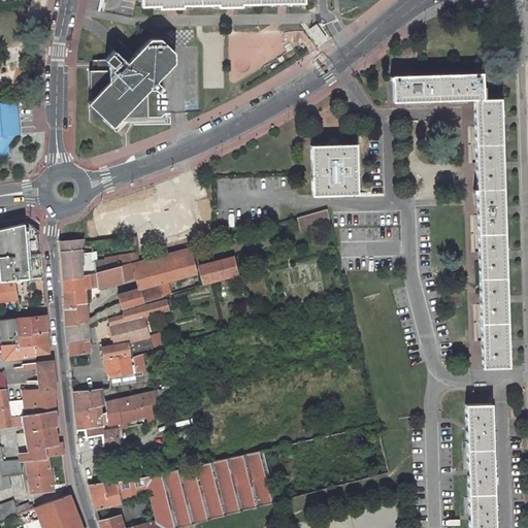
[(144,0),(144,7),(167,7),(167,9),(187,8),(187,7),(222,6),(222,8),(244,7),(244,6),(308,4),(307,0),(144,0)]
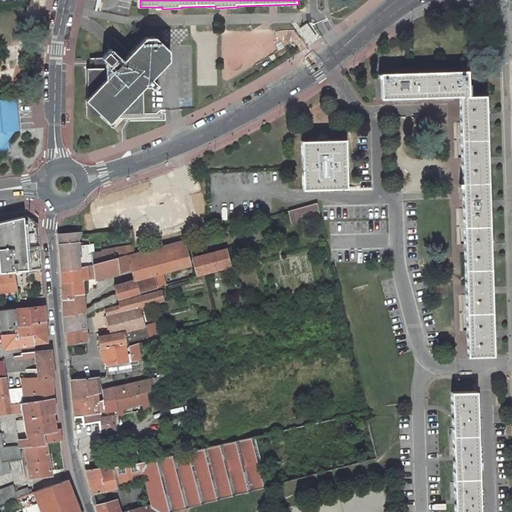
[(83,98),(87,102),(87,113),(98,113),(104,119),(113,113),(141,113),(141,83),(145,83),(152,89),(156,85),(149,78),(167,61),(167,51),(153,37),(145,37),(122,60),(110,48),(101,57),(95,57),(94,67),(87,67),(87,94),(83,98)]
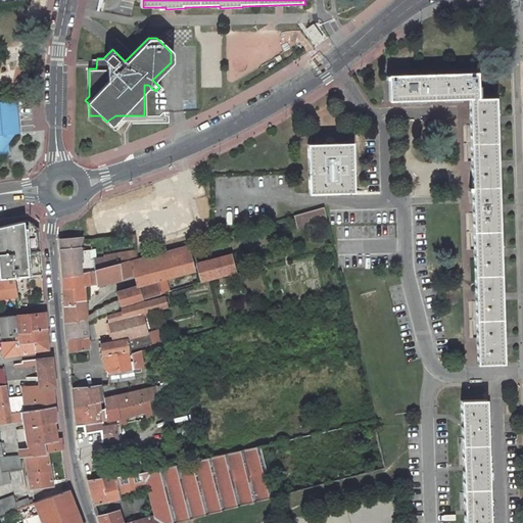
[(479,72),(390,74),(390,99),(471,98),(472,171),(473,187),(473,191),(473,204),(474,259),(476,291),(477,364),(504,364),(504,344),(503,336),(503,299),(503,296),(503,293),(502,257),(501,253),(501,249),(500,216),(500,210),(500,204),(500,169),(498,163),(498,160),(497,123),(497,120),(497,116),(497,97),(480,97),(479,72)]
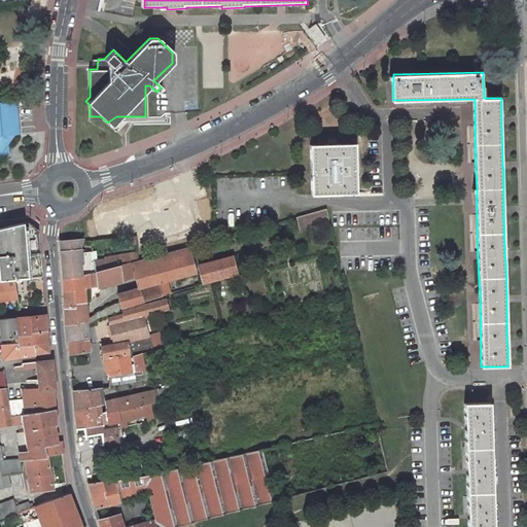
[(7,106),(8,120),(18,119),(16,105),(7,106)]
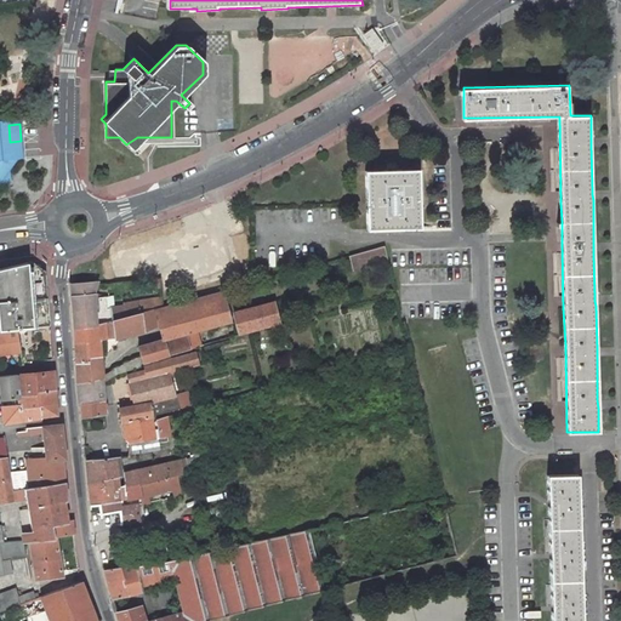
[(0,184),(20,161),(23,160),(21,141),(10,142),(9,125),(0,125),(0,184)]
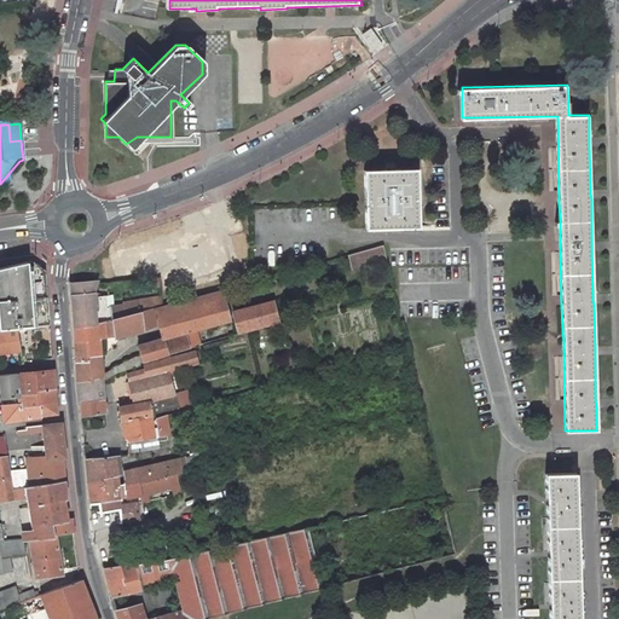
[(422,163),(369,165),(370,224),(423,223),(422,163)]
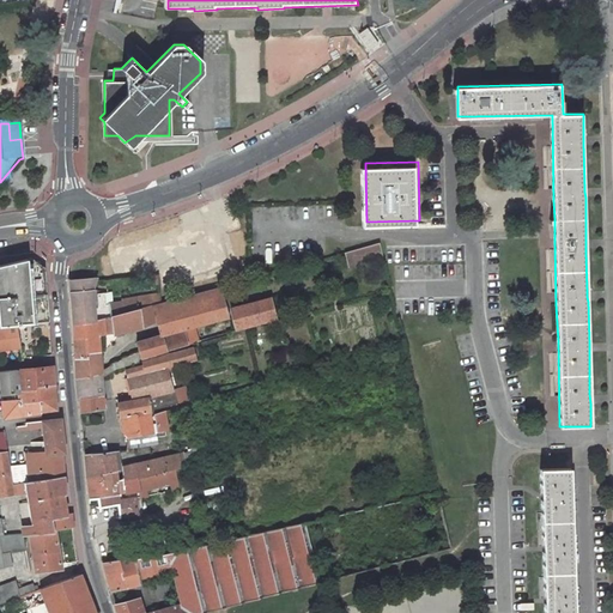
[(350,267),(366,262),(383,258),(380,243),(345,253),(350,267)]
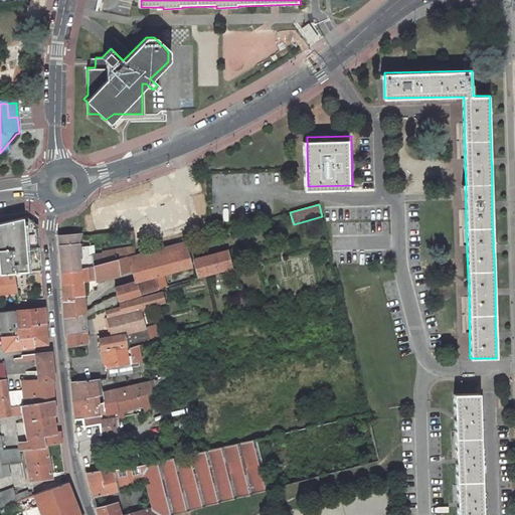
[(0,224),(0,240),(1,249),(0,249),(0,258),(2,258),(3,275),(6,274),(15,273),(15,276),(22,275),(23,272),(41,270),(37,226),(26,219),(0,224)]
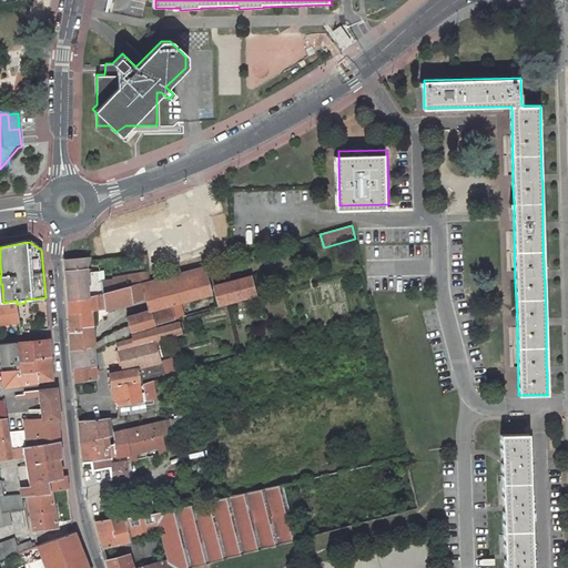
[(140,267),(150,267),(149,256),(139,256),(140,267)]
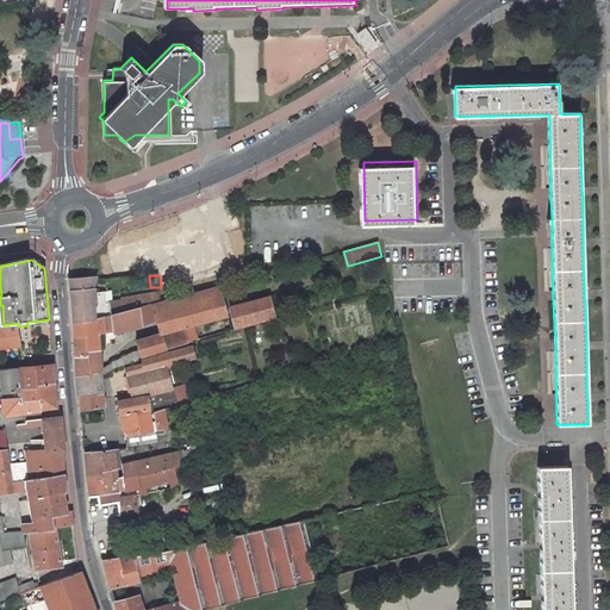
[(72,290),(92,290),(95,279),(72,280),(72,290)]
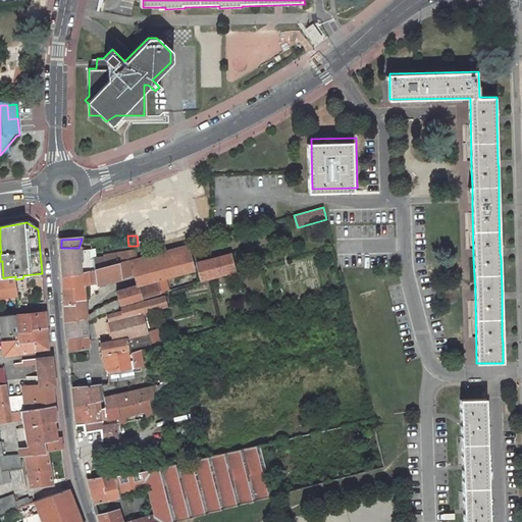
[(139,259),(131,262),(134,275),(136,288),(141,286),(158,282),(165,280),(199,272),(197,265),(192,244),(139,258),(139,259)]
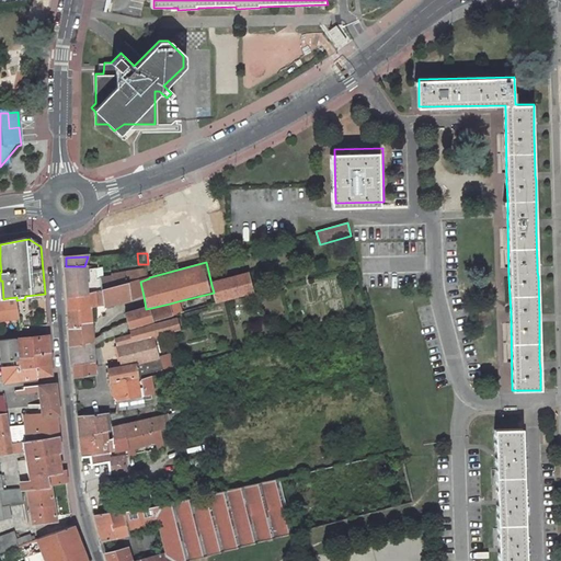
[(86,270),(84,266),(66,266),(69,295),(94,290),(103,289),(110,288),(109,279),(102,281),(101,279),(98,279),(96,268),(86,270)]
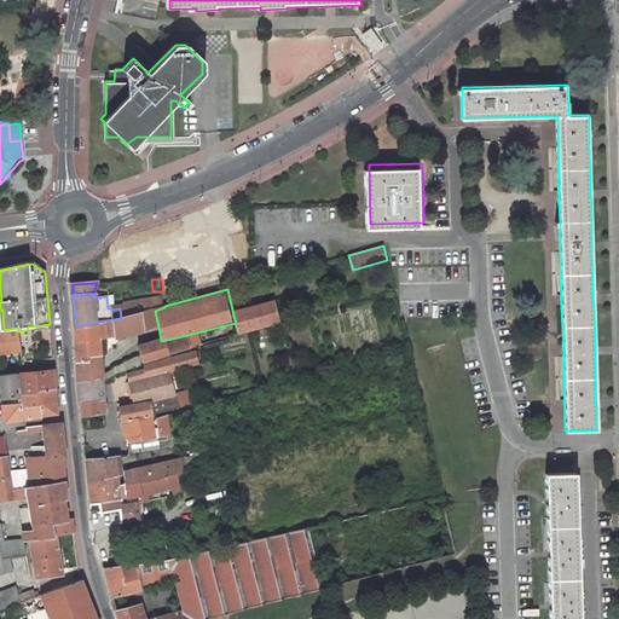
[(142,314),(155,311),(165,307),(165,306),(162,295),(139,304),(140,305),(142,314)]
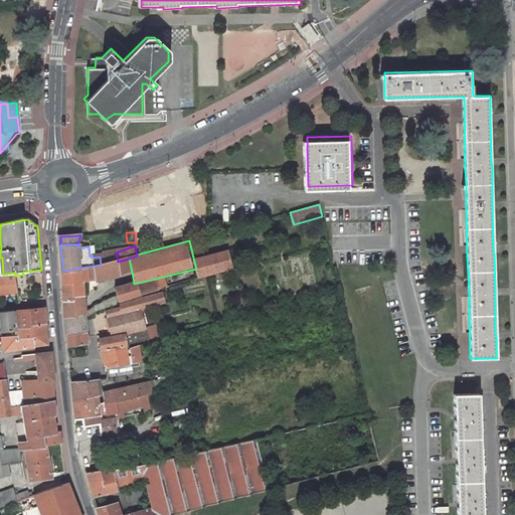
[(199,280),(233,271),(229,252),(194,262),(196,269),(199,280)]
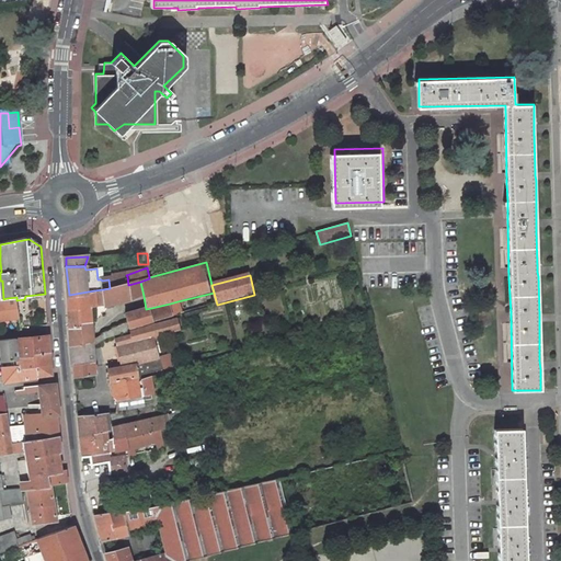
[(127,276),(109,279),(110,288),(128,285),(127,276)]
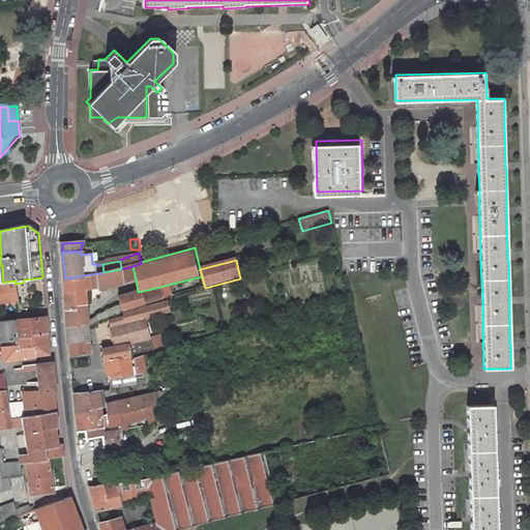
[(99,288),(121,283),(136,280),(133,266),(121,269),(104,272),(97,273),(99,288)]
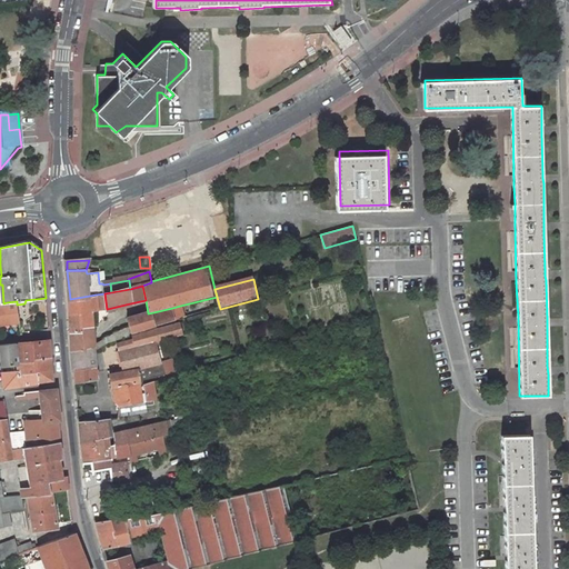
[(98,310),(107,309),(105,293),(96,295),(98,310)]
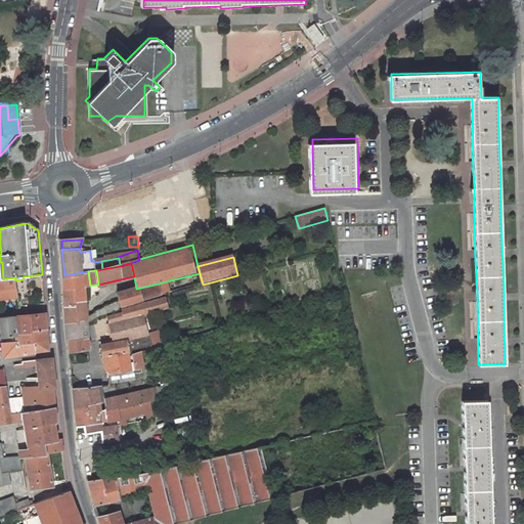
[(67,306),(86,303),(84,287),(90,286),(88,271),(64,275),(67,306)]
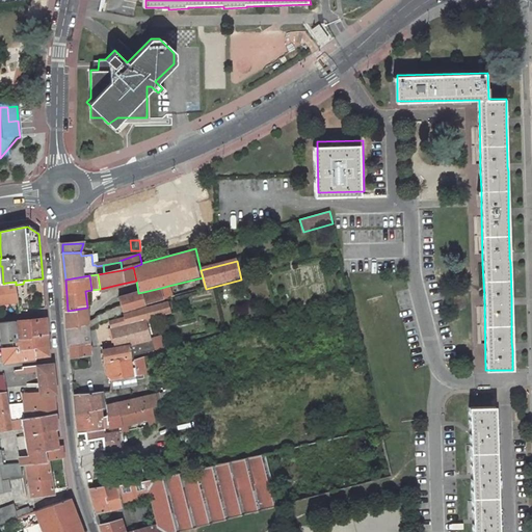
[(0,306),(14,303),(17,302),(14,286),(0,287),(0,306)]
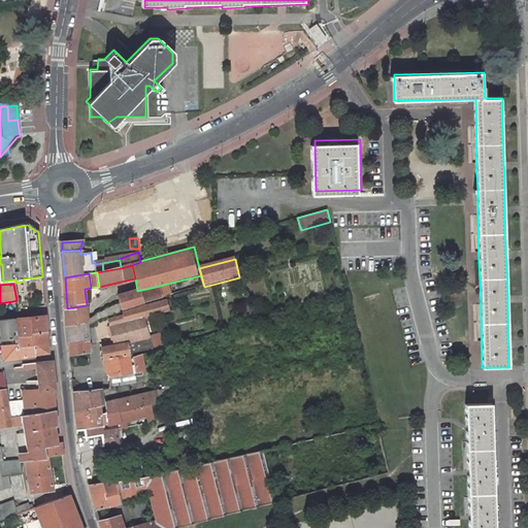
[(170,297),(167,284),(160,286),(164,298),(166,298),(170,297)]
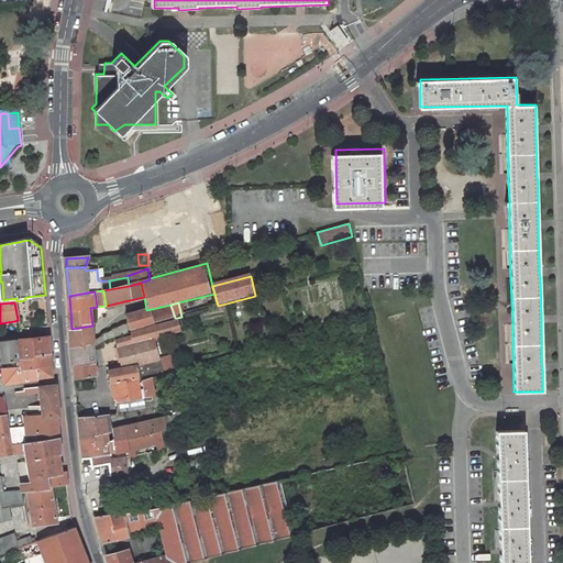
[(495,304),(485,305),(485,320),(495,320),(495,308),(495,304)]
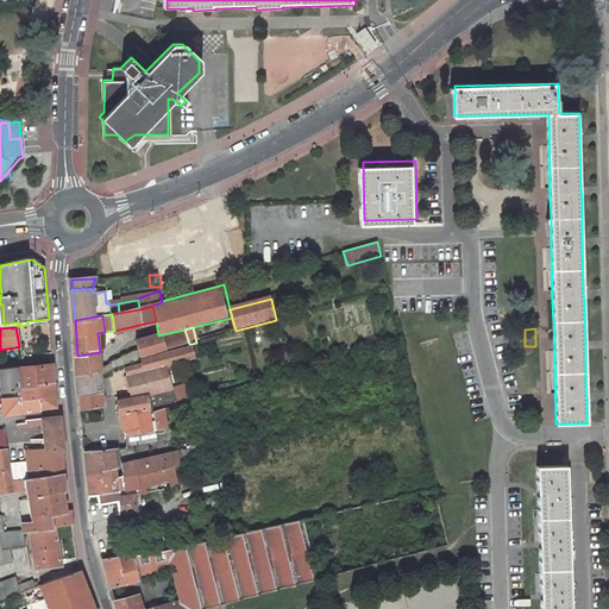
[(189,344),(184,330),(164,334),(168,350),(189,344)]
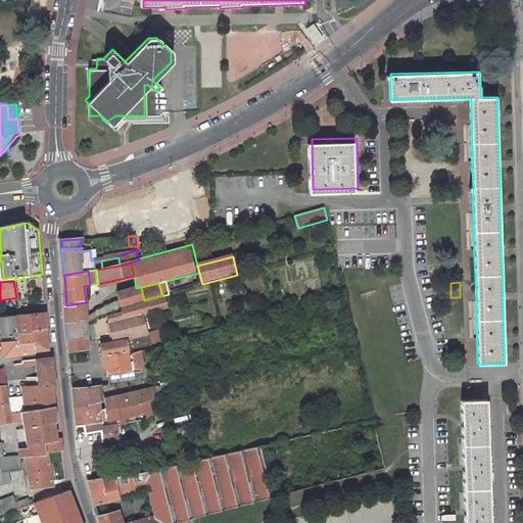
[(141,287),(136,288),(119,292),(120,299),(121,305),(144,300),(141,287)]
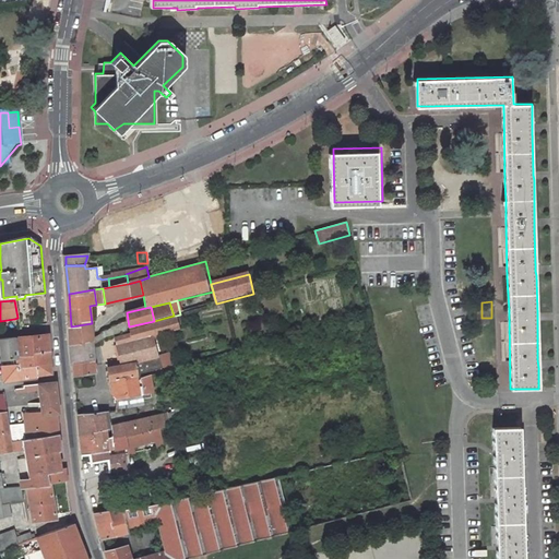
[(133,341),(154,335),(179,329),(177,318),(131,330),(132,334),(133,341)]
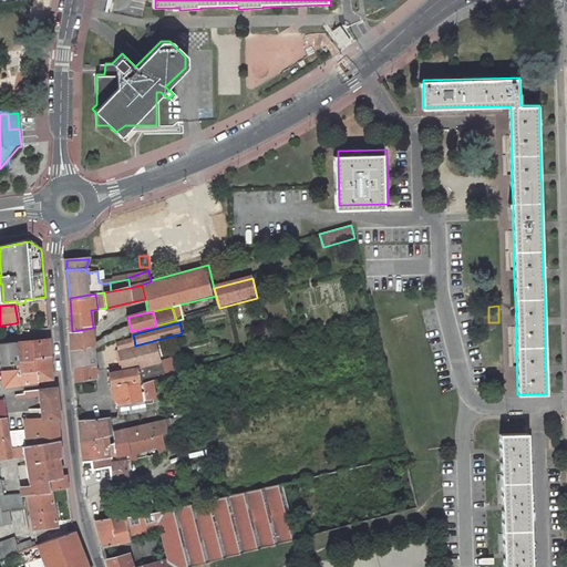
[(130,325),(94,344),(94,351),(109,342),(129,337),(127,332),(131,331),(130,325)]
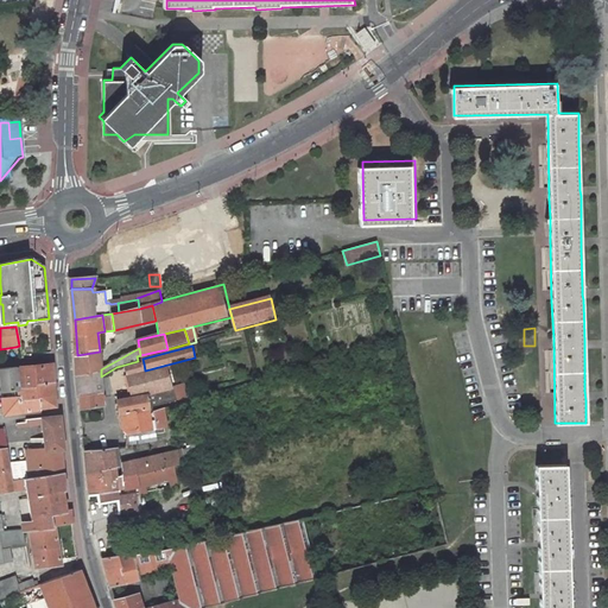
[(101,369),(100,352),(77,355),(78,373),(101,369)]
